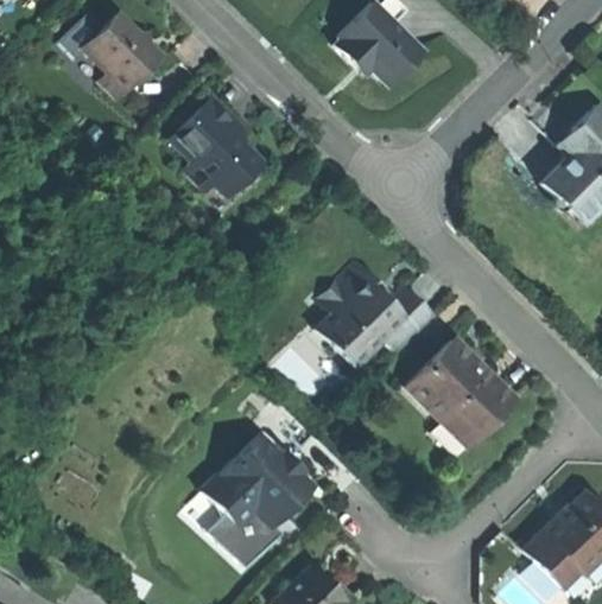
[(380,5),(375,0),(373,0),(340,33),(343,36),(336,43),(343,50),(352,57),(357,51),(372,65),(390,83),(424,49),(397,21),(380,5)]
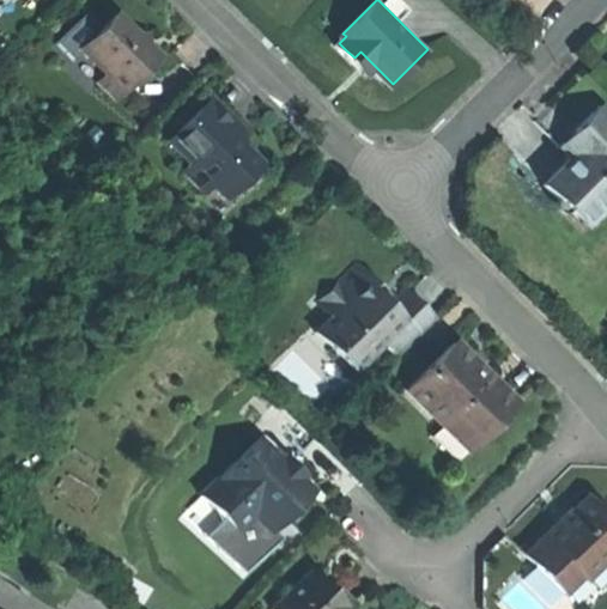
[(388,0),(383,5),(400,22),(411,11),(400,0),(388,0)]
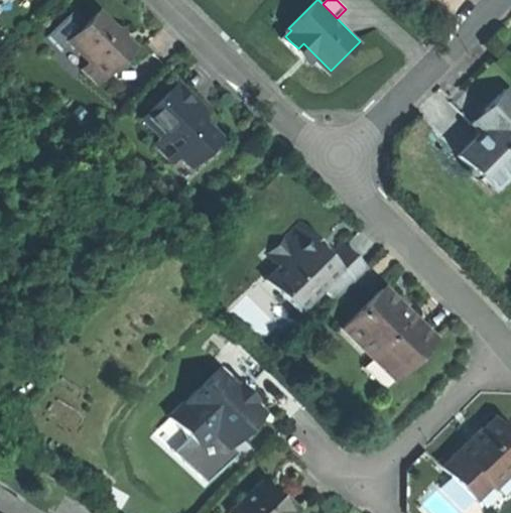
[(103,81),(137,45),(128,36),(128,25),(118,25),(109,17),(101,9),(88,22),(88,27),(75,39),(94,58),(87,66),(103,81)]
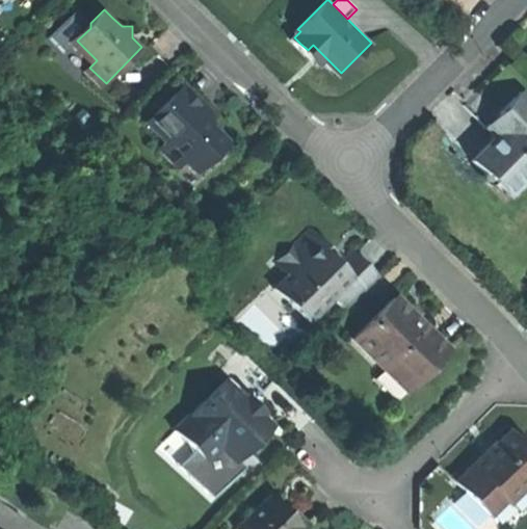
[(320,62),(325,57),(313,45),(308,50),(320,62)]
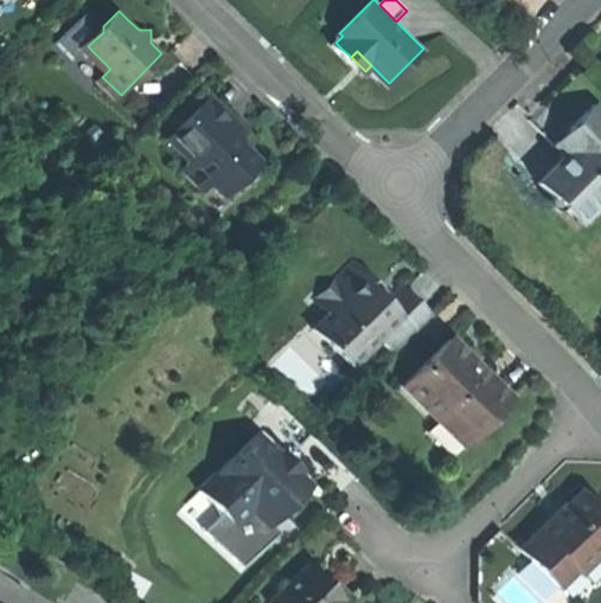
[(229,108),(215,94),(172,136),(196,159),(187,167),(210,190),(219,180),(232,193),(264,161),(240,136),(230,127),(240,117),(229,108)]
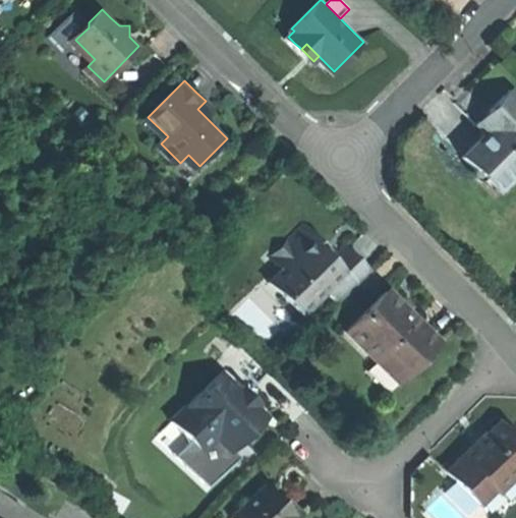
[(466,155),(483,171),(495,160),(511,175),(515,170),(515,100),(508,93),(500,101),(492,109),(502,119),(490,131),(466,155)]
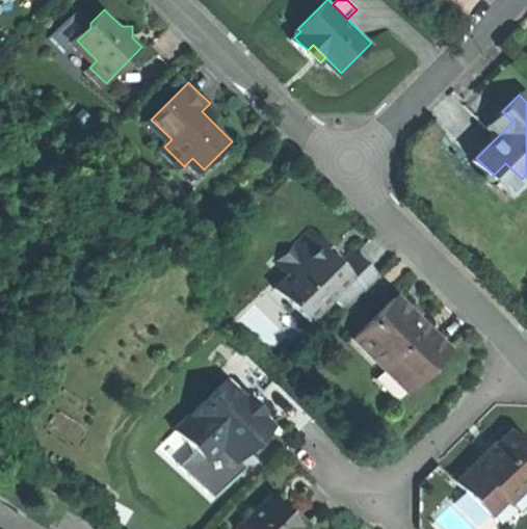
[(217,111),(210,103),(202,111),(210,120),(217,111)]
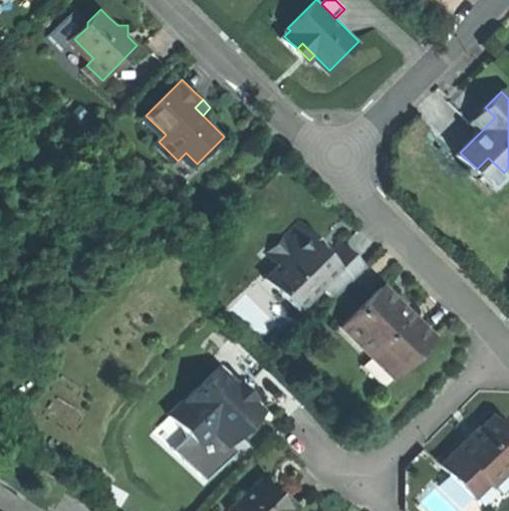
[(473,119),(483,130),(495,117),(485,107),(473,119)]
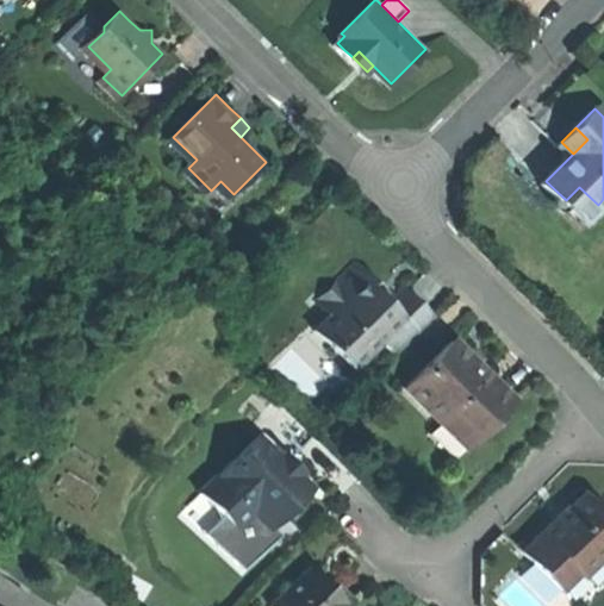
[(584,219),(598,205),(579,187),(566,200),(584,219)]
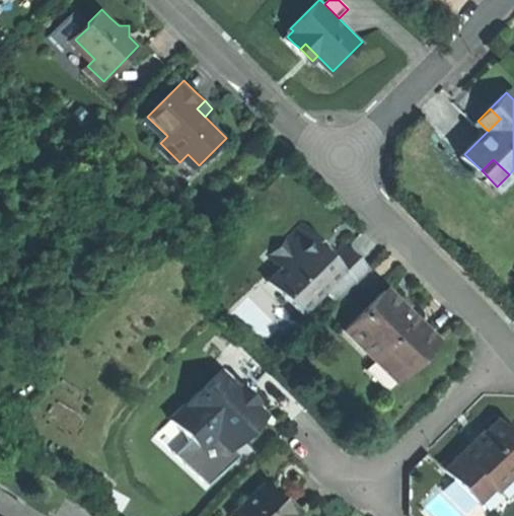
[(327,288),(340,301),(373,268),(348,242),(335,256),(321,243),(325,239),(317,232),(307,222),(274,255),(285,266),(272,279),(304,311),(327,288)]
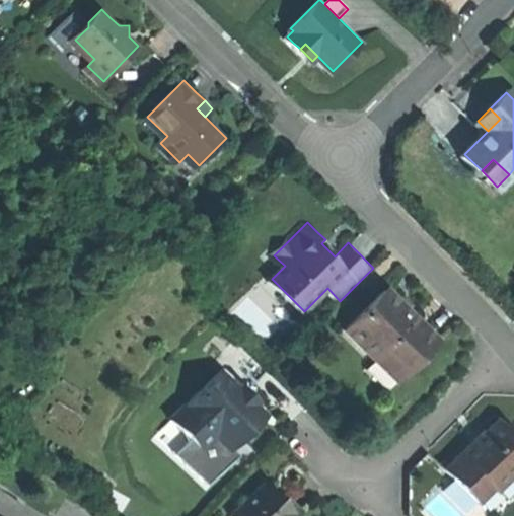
[(349,327),(379,358),(384,352),(406,373),(413,365),(419,365),(426,358),(426,353),(440,339),(415,314),(388,288),(349,327)]
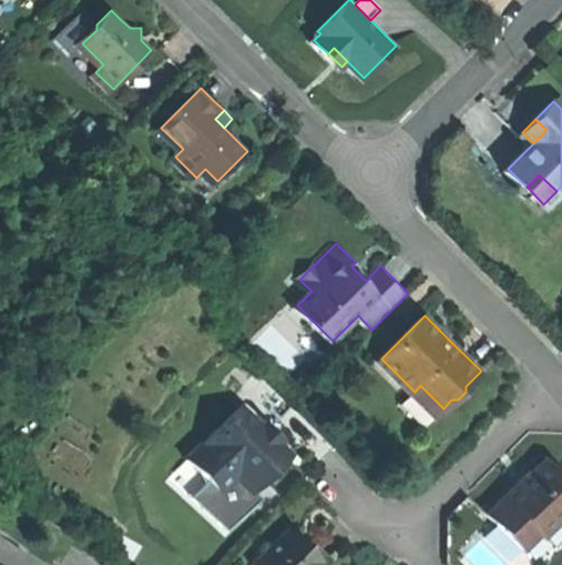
[(438,414),(443,409),(420,385),(415,392),(438,414)]
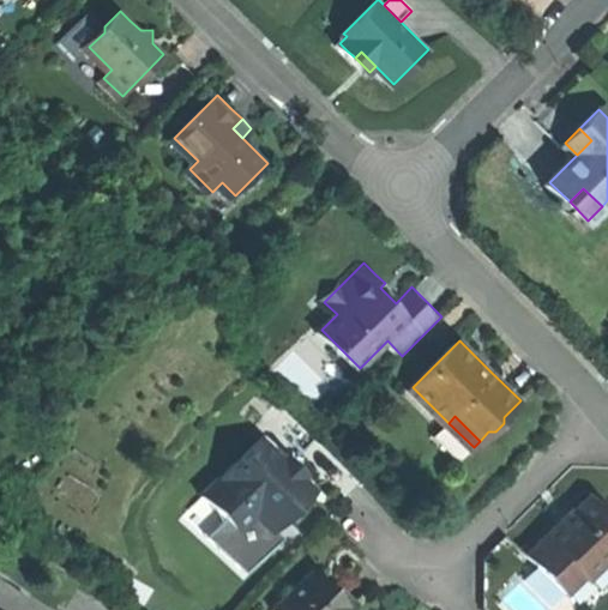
[(323,482),(271,429),(204,495),(227,519),(248,542),(268,523),(274,530),(300,505),(323,482)]
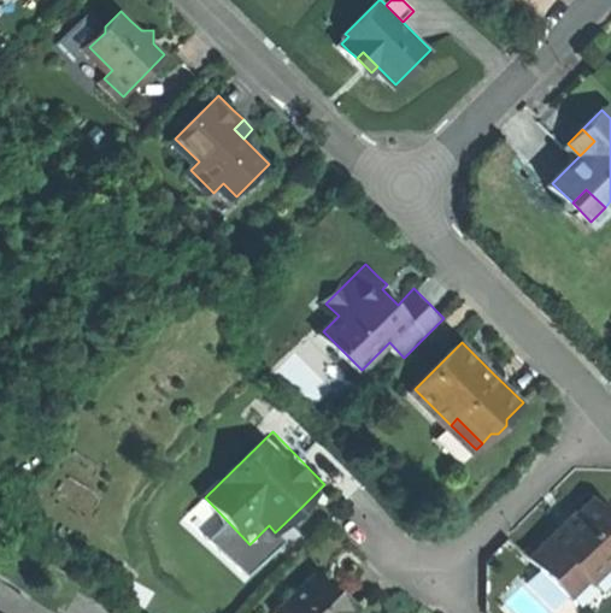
[(533,556),(562,584),(579,566),(591,578),(593,581),(610,563),(610,510),(595,495),(533,556)]
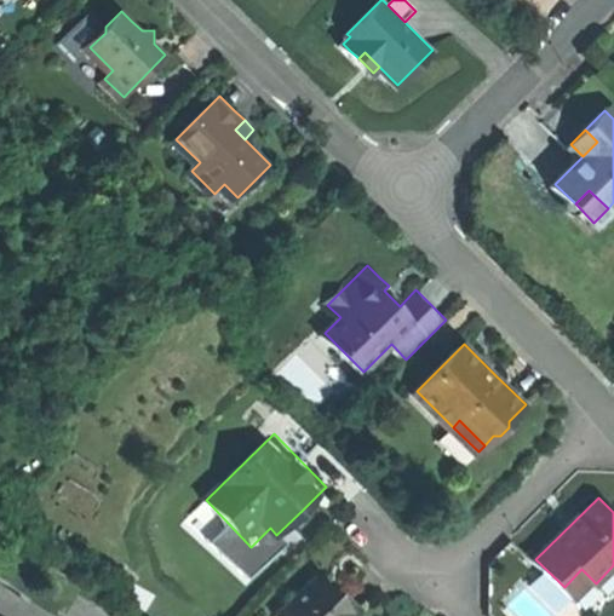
[(260,568),(277,550),(276,535),(270,528),(251,547),(229,524),(223,530),(223,554),(237,568),(260,568)]
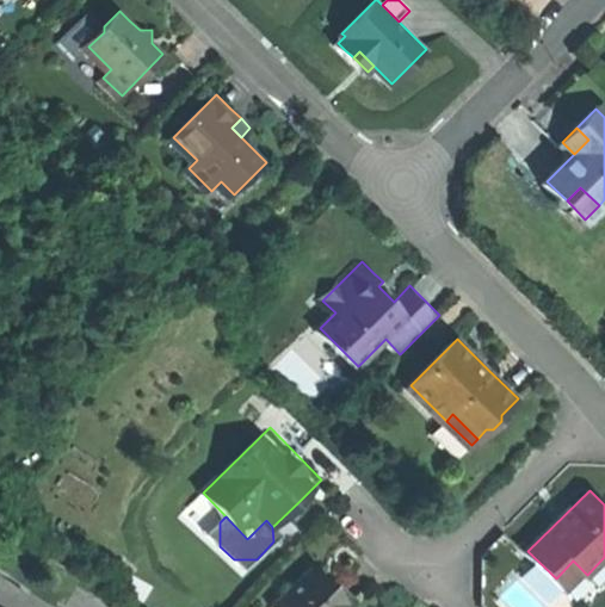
[(220,546),(220,522),(208,533),(220,546)]
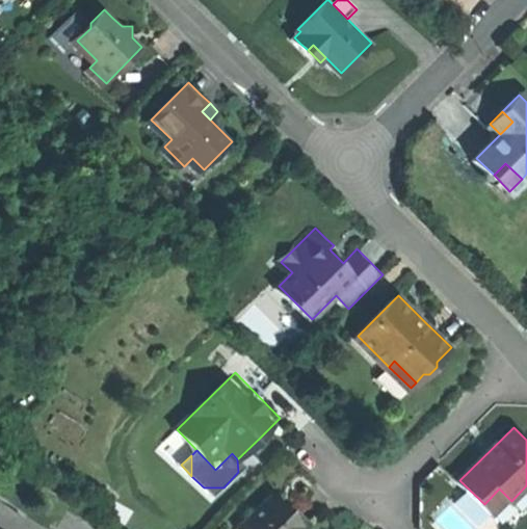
[(224,487),(204,487),(213,497),(224,487)]
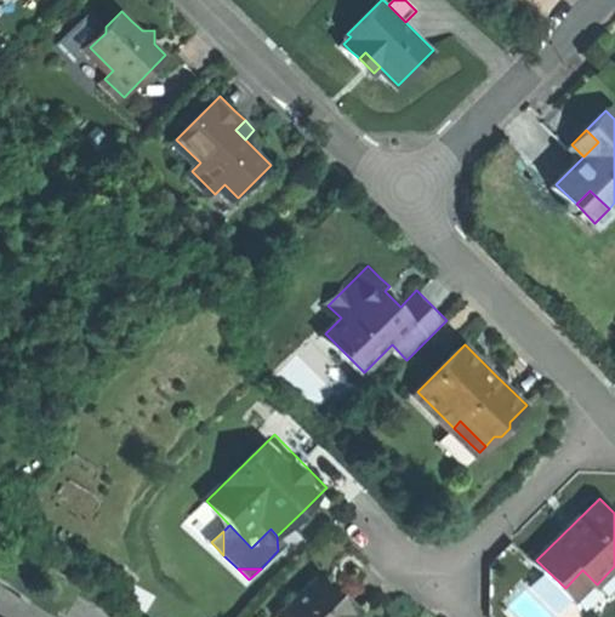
[(578,600),(594,582),(582,570),(565,588),(578,600)]
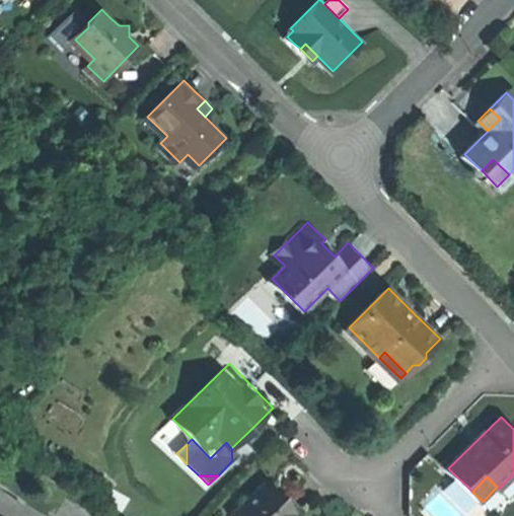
[(273,477),(266,483),(280,496),(291,496),(273,477)]
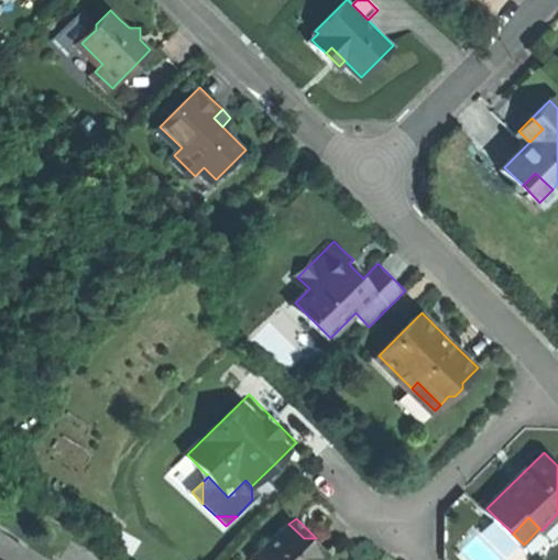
[(288,524),(254,558),(255,559),(321,559),(329,552),(323,545),(316,538),(304,538),(288,524)]
